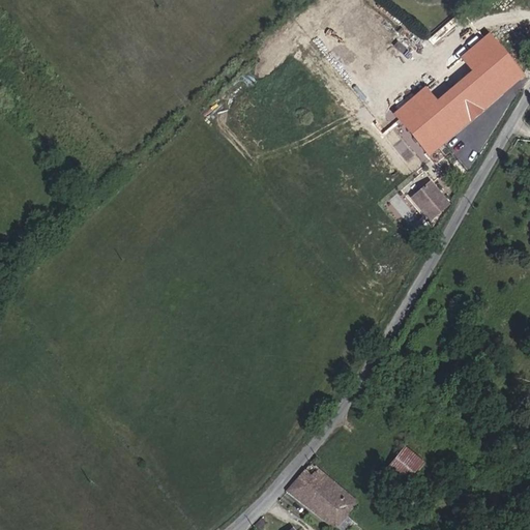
[(429,155),(523,75),(488,34),(393,114),(429,155)]
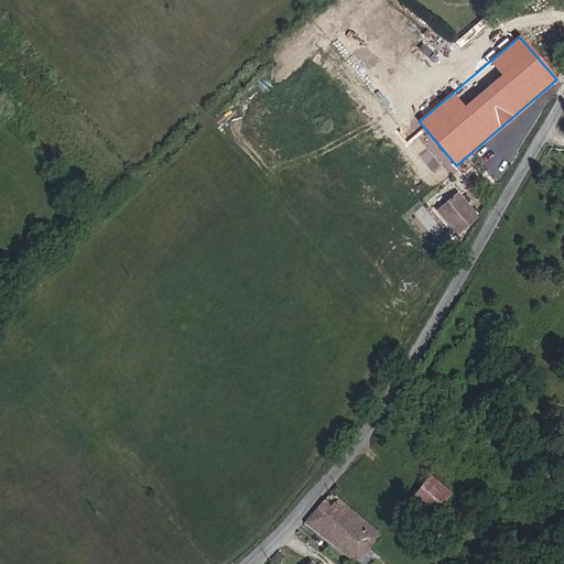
[(457,234),(477,218),(457,194),(438,210),(457,234)]
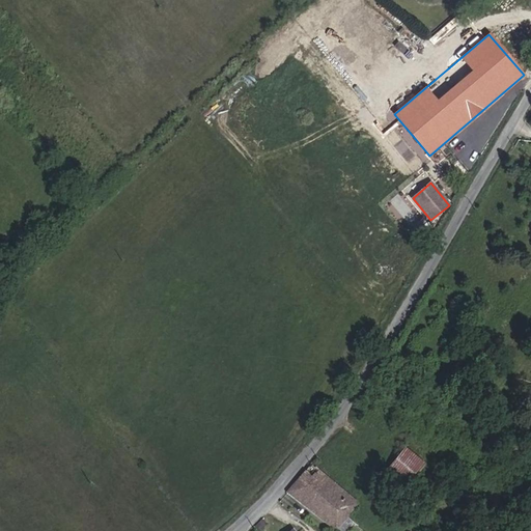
[(385,471),(404,487),(424,464),(404,448),(385,471)]
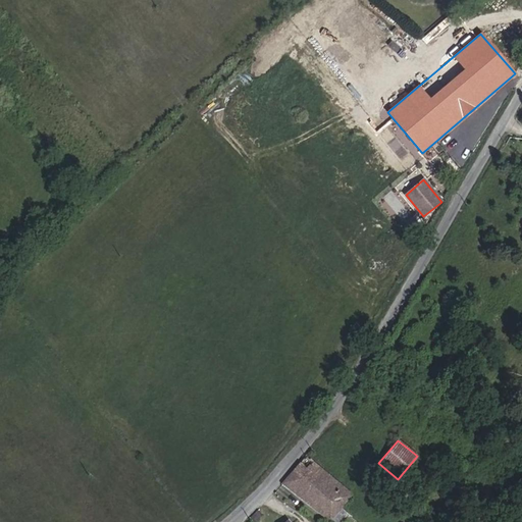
[(341,508),(352,494),(305,457),(294,470),(341,508)]
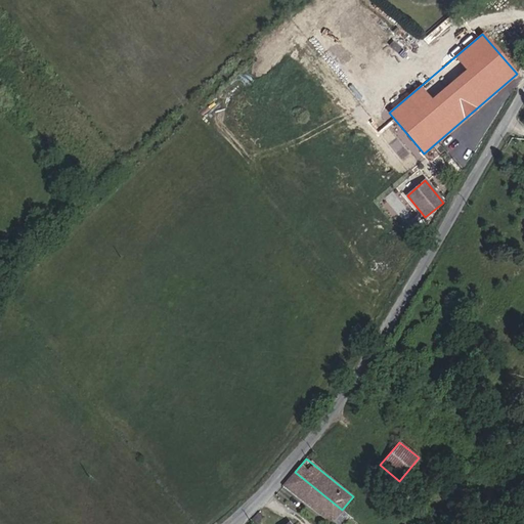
[(332,523),(342,510),(295,472),(282,485),(332,523)]
